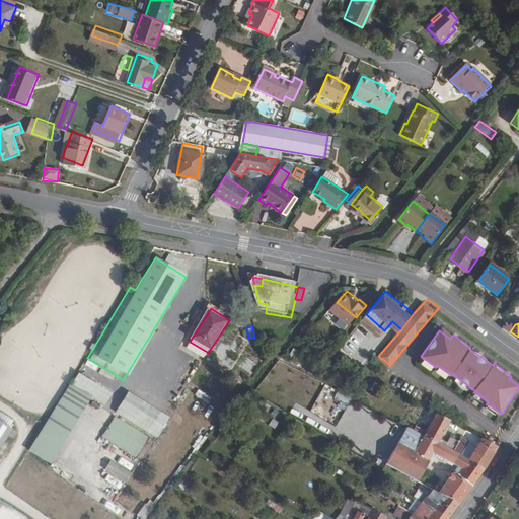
[(207,352),(190,342),(186,349),(202,359),(207,352)]
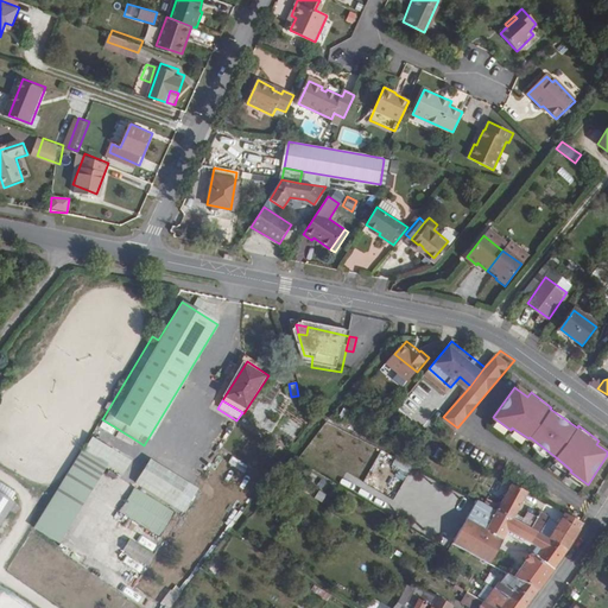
[(137,441),(102,419),(99,425),(133,448),(137,441)]
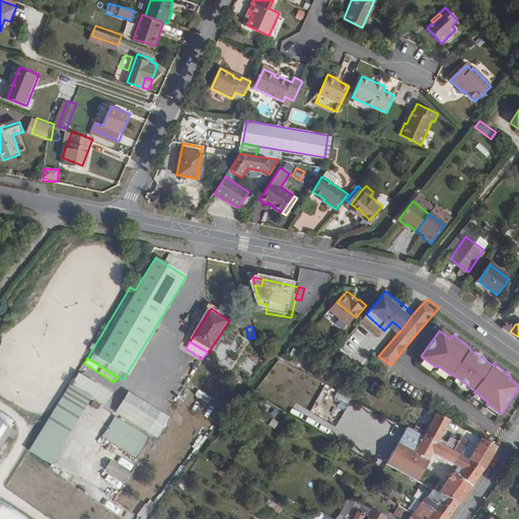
[(71,385),(102,405),(109,395),(77,374),(71,385)]
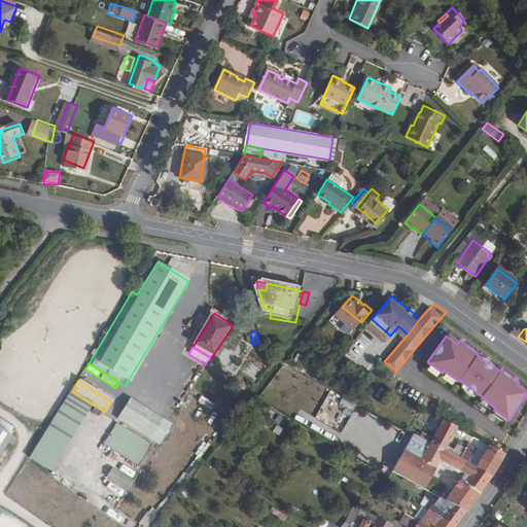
[(69,389),(28,456),(61,478),(104,412),(72,391),(69,389)]
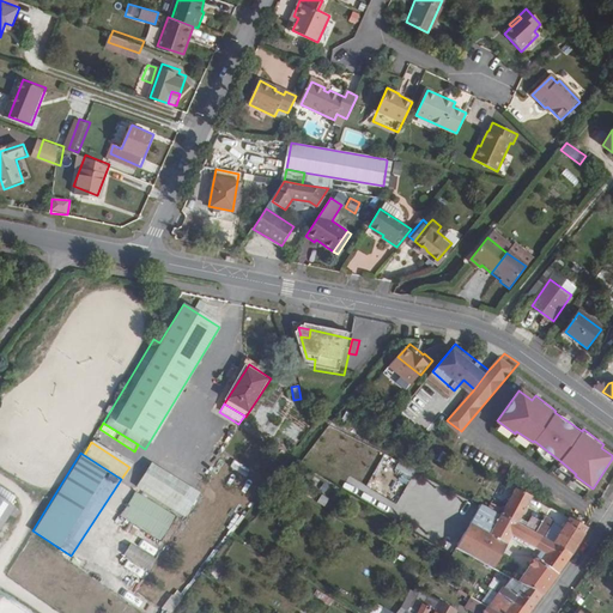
[(399,461),(395,468),(412,477),(416,469),(399,461)]
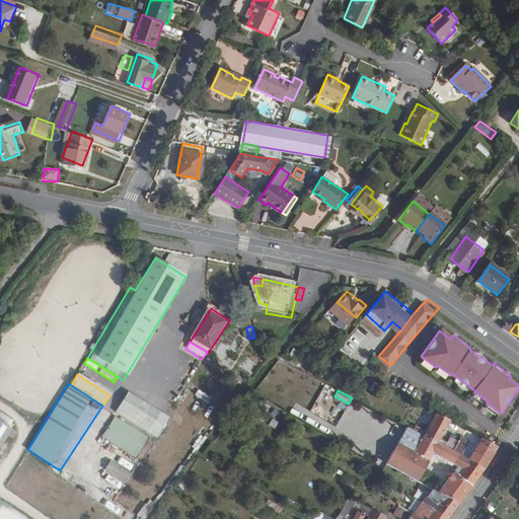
[(116,413),(148,434),(160,415),(128,394),(116,413)]
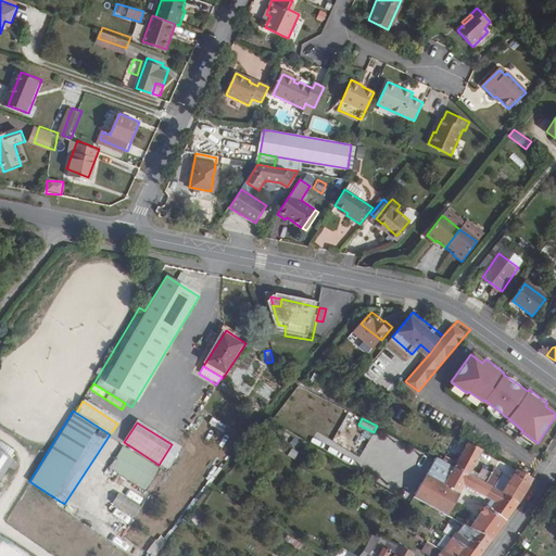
[(454,467),(468,475),(482,450),(467,442),(454,467)]
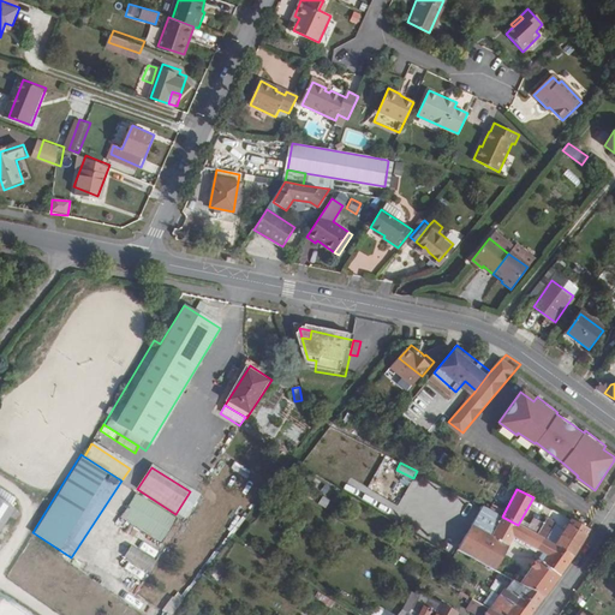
[(121,519),(165,541),(178,515),(135,494),(121,519)]
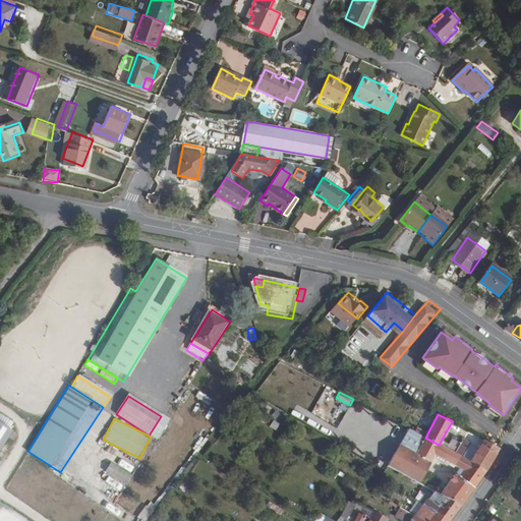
[(484,439),(496,445),(501,433),(486,427),(482,438),(484,439)]
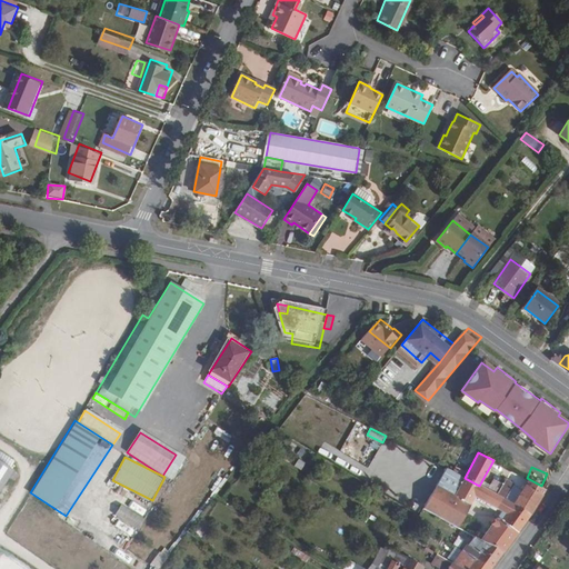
[(422,508),(440,517),(457,526),(459,521),(476,495),(499,508),(507,511),(500,521),(493,517),(480,539),(502,551),(529,512),(498,495),(479,486),(465,478),(446,468),(422,508)]
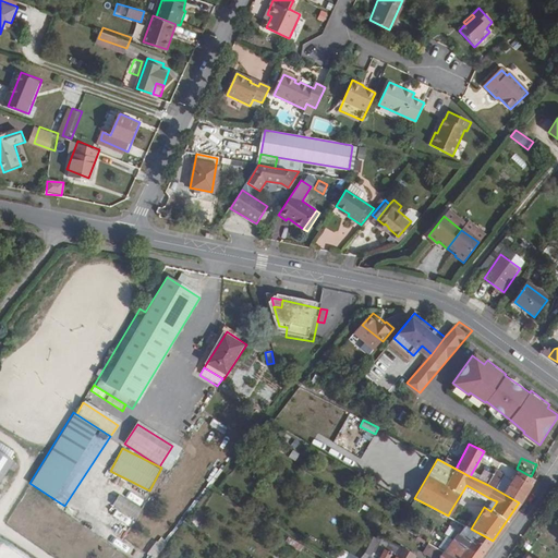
[(519,502),(535,478),(531,476),(519,470),(509,484),(494,475),(488,485),(519,502)]
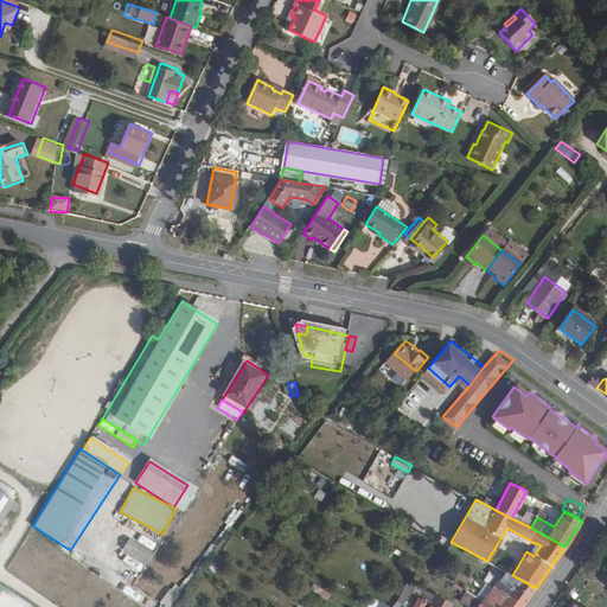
[(128,538),(122,550),(148,563),(154,551),(128,538)]
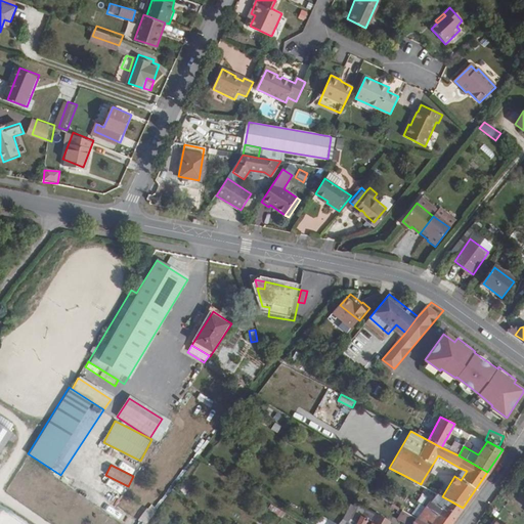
[(460,468),(454,476),(461,480),(467,471),(460,468)]
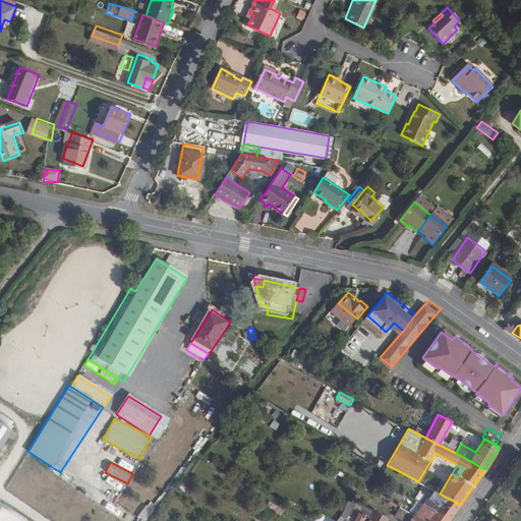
[(399,480),(401,480),(406,484),(428,498),(433,489),(429,487),(418,481),(403,473),(399,480)]
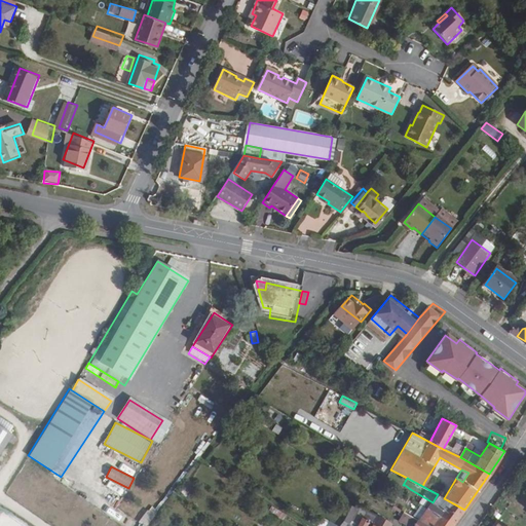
[(111,481),(108,487),(122,494),(125,488),(111,481)]
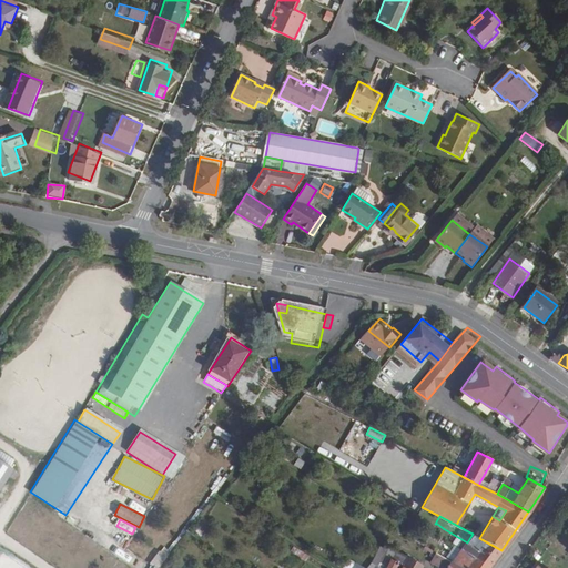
[(456,525),(468,531),(470,528),(458,520),(456,525)]
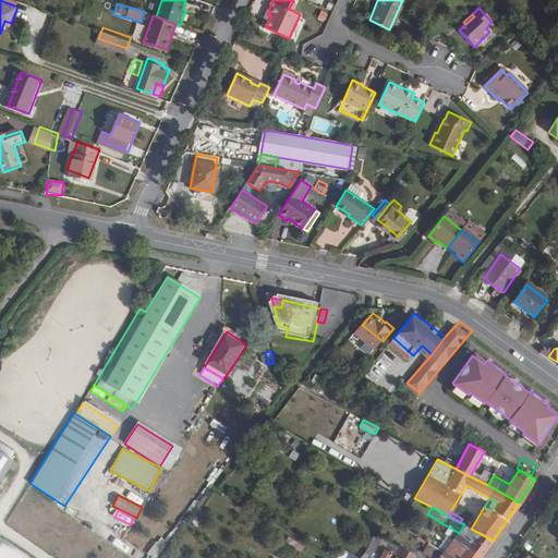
[(429,514),(417,535),(424,540),(435,519),(429,514)]
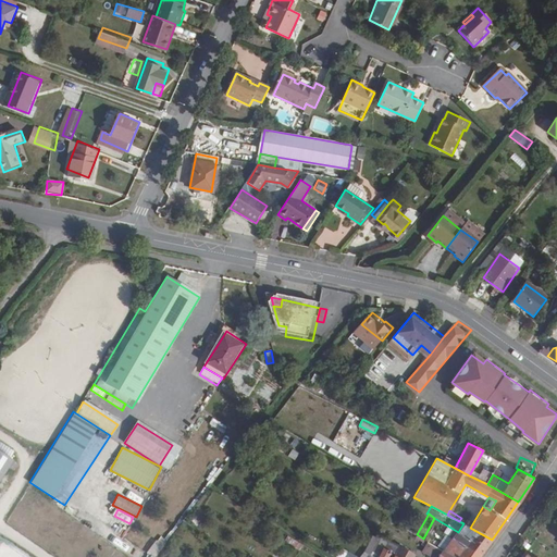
[(83,515),(79,520),(89,528),(93,522),(83,515)]
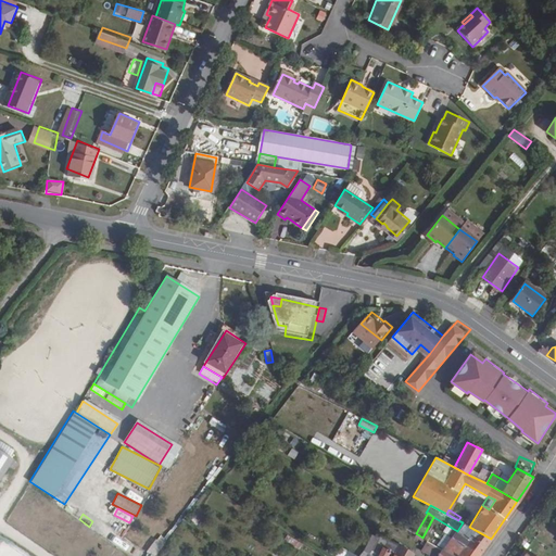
[(123,536),(127,530),(112,518),(108,525),(123,536)]
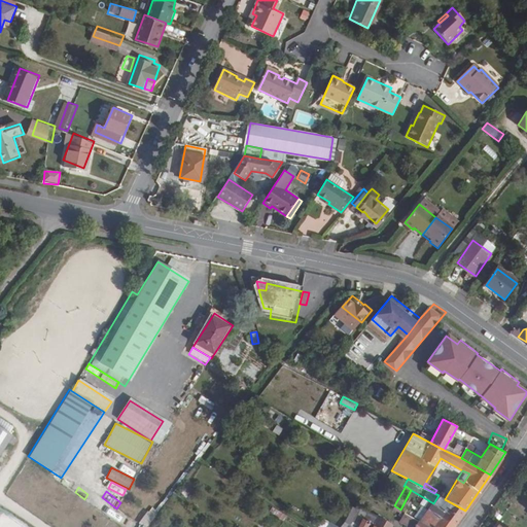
[(429,526),(453,526),(465,511),(445,499),(438,495),(433,503),(446,510),(441,516),(430,510),(422,522),(429,526)]
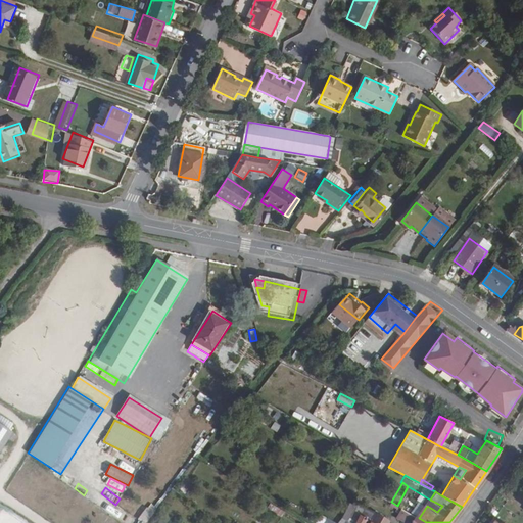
[(339,522),(349,522),(358,506),(349,503),(339,522)]
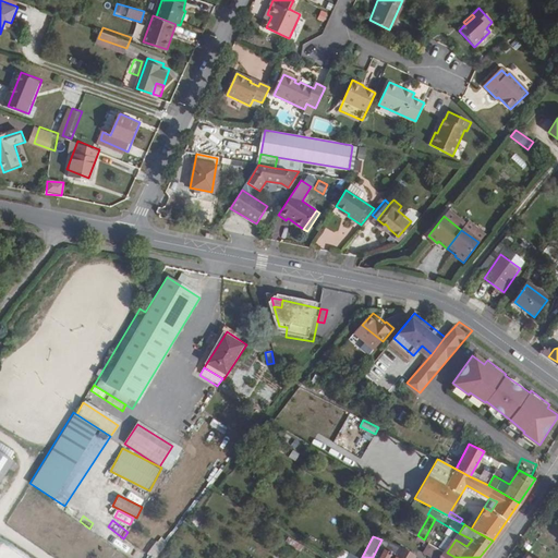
[(153,557),(157,557),(166,547),(159,542),(148,555),(152,557),(153,557)]
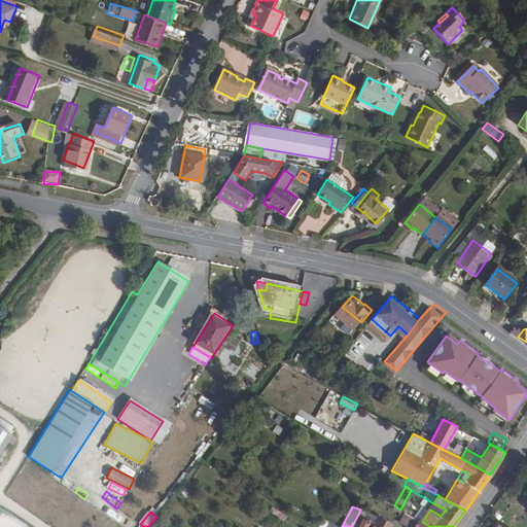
[(366,526),(371,520),(364,516),(357,526),(366,526)]
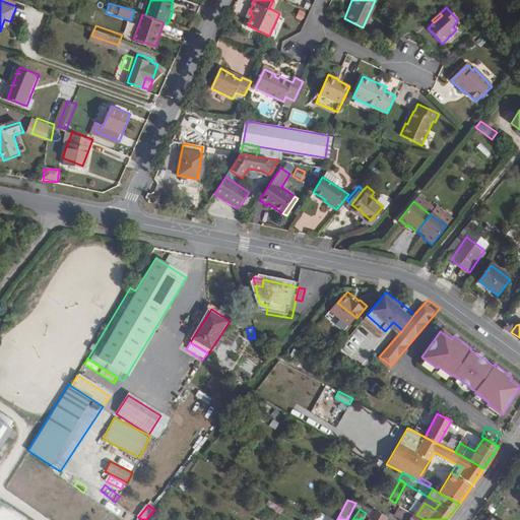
[(374,509),(369,519),(370,519),(386,519),(388,518),(374,509)]
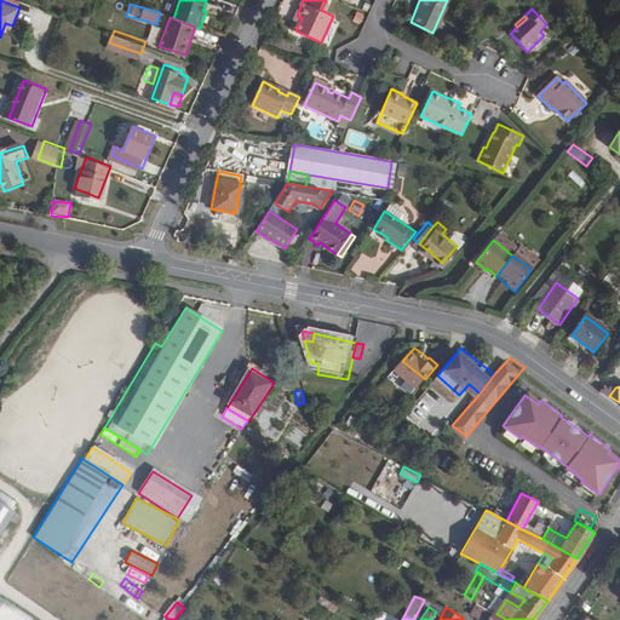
[(505,619),(497,614),(486,607),(481,614),(489,619),(488,619),(505,619)]
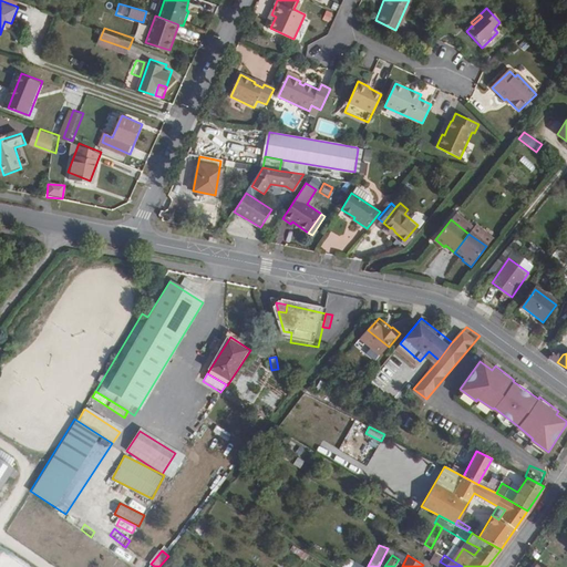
[(553,566),(540,557),(532,566),(553,566)]
